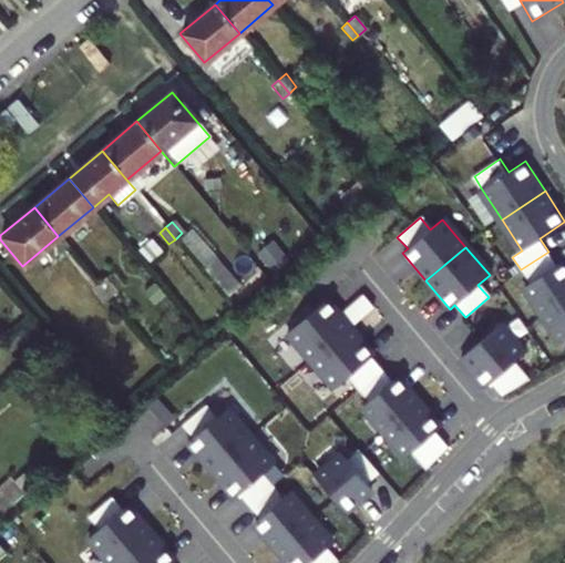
[(548,252),(521,269),(530,283),(523,287),(542,315),(564,298),(564,270),(560,263),(557,264),(548,252)]
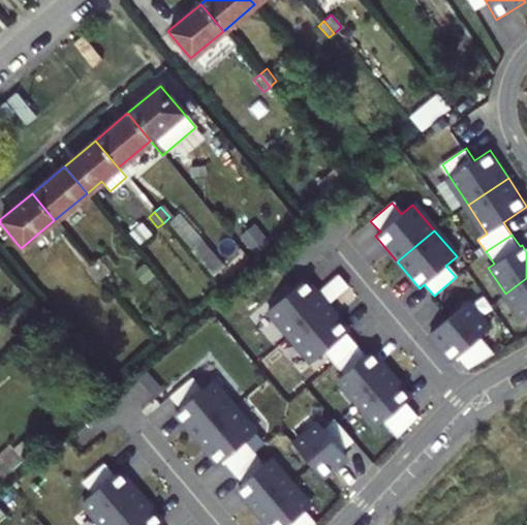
[(195,242),(185,250),(209,278),(219,270),(195,242)]
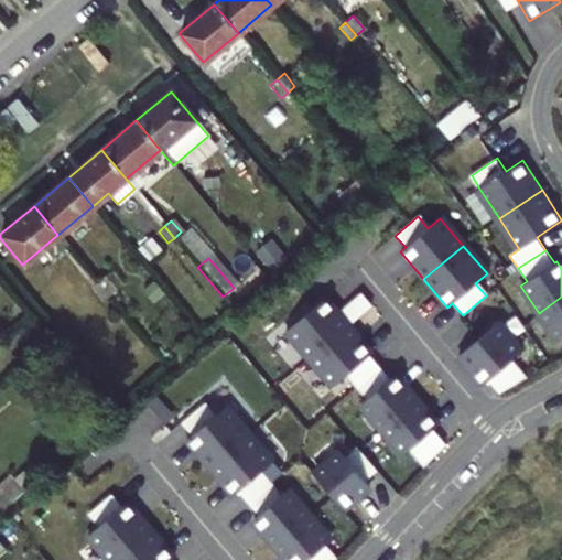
[(103,278),(97,282),(106,294),(112,289),(103,278)]
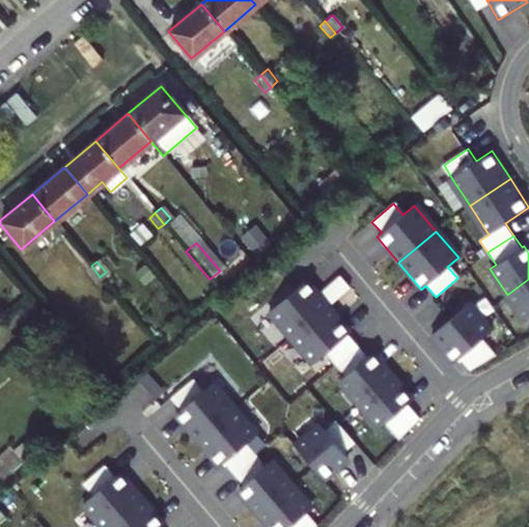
[(94,281),(100,277),(91,266),(85,271),(94,281)]
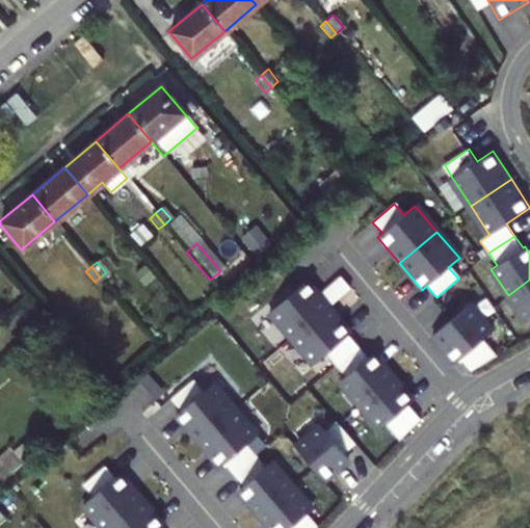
[(268,313),(290,339),(327,308),(349,289),(340,278),(318,296),(306,281),(268,313)]
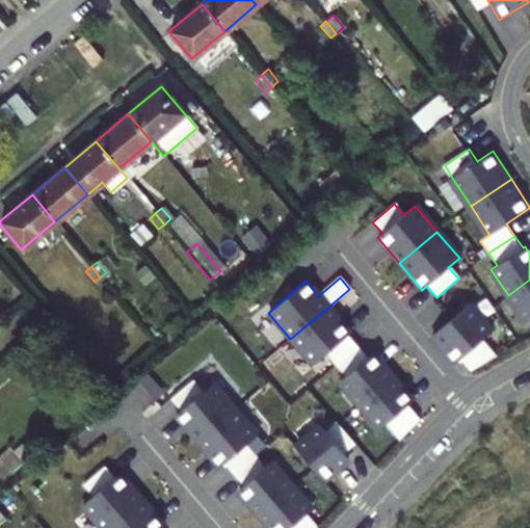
[(529,280),(508,295),(525,321),(529,318),(529,280)]
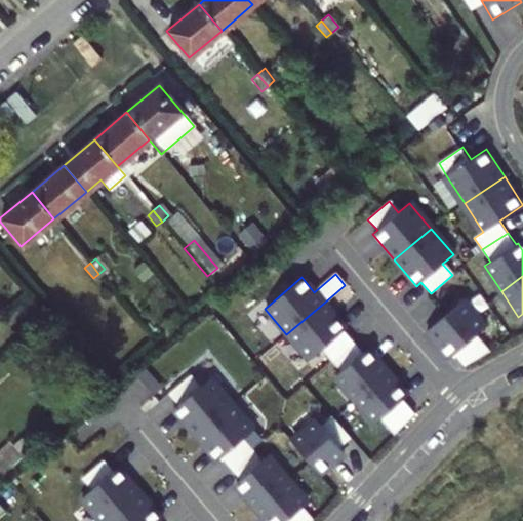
[(463,301),(426,331),(448,359),(450,357),(460,368),(488,352),(475,336),(485,328),(463,301)]
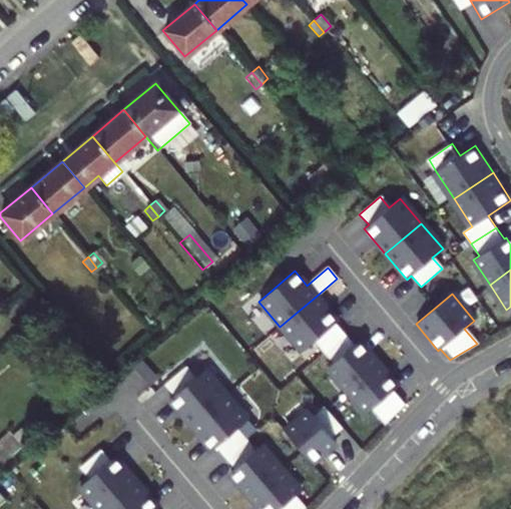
[(316,297),(280,327),(302,352),(314,342),(323,352),(344,335),(335,324),(338,322),(316,297)]
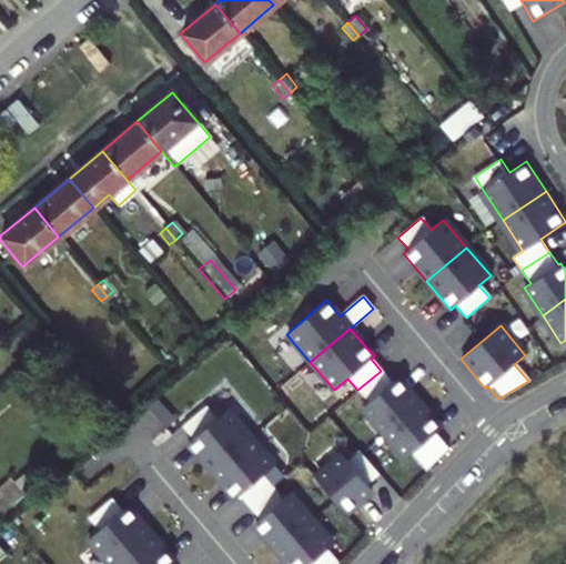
[(381,371),(357,390),(367,402),(362,406),(384,432),(417,404),(396,379),(391,382),(381,371)]
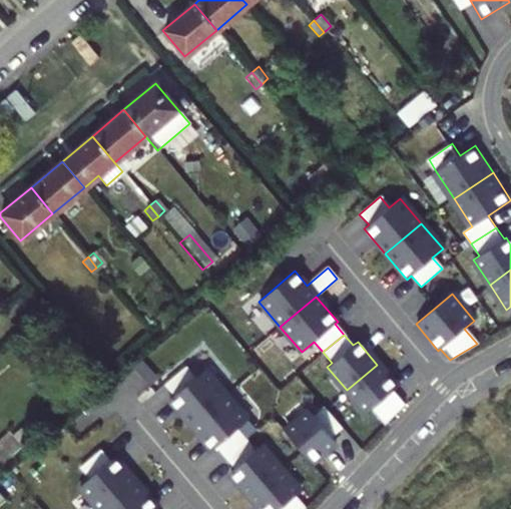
[(377,365),(347,390),(366,413),(371,409),(385,424),(404,404),(392,391),(396,388),(377,365)]
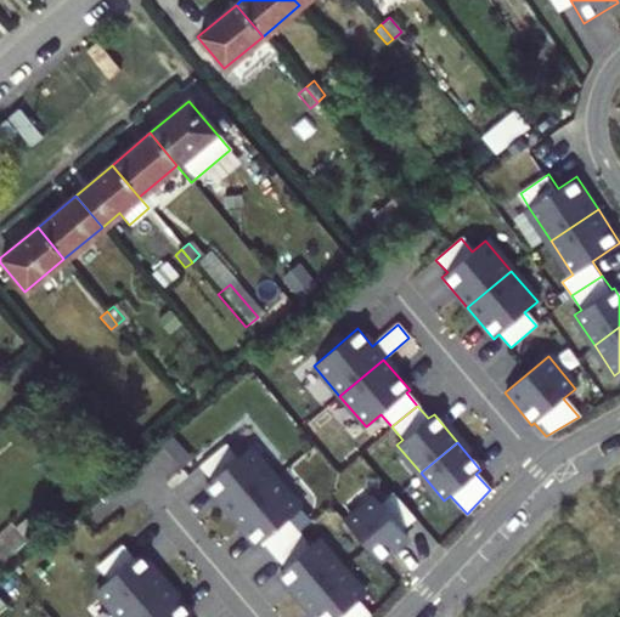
[(225,445),(199,467),(210,480),(204,485),(230,515),(274,479),(248,448),(236,458),(225,445)]
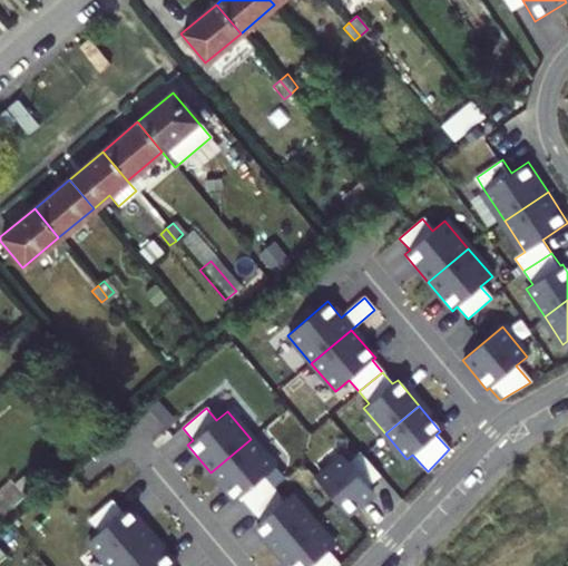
[(251,439),(211,472),(235,501),(240,497),(250,509),(273,489),(263,477),(275,467),(251,439)]
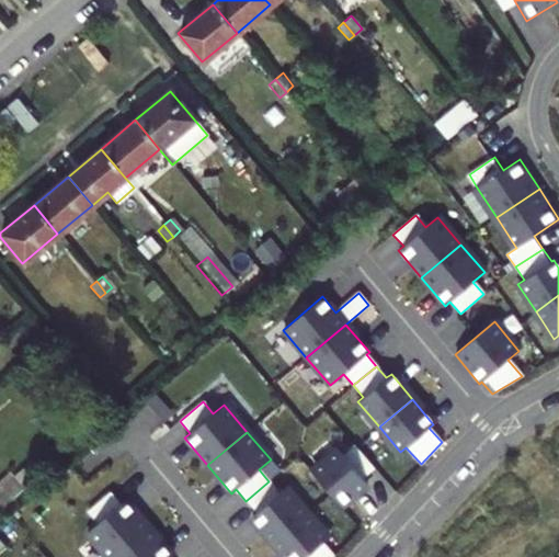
[(339,451),(311,473),(340,506),(366,484),(362,478),(374,468),(354,445),(343,455),(339,451)]
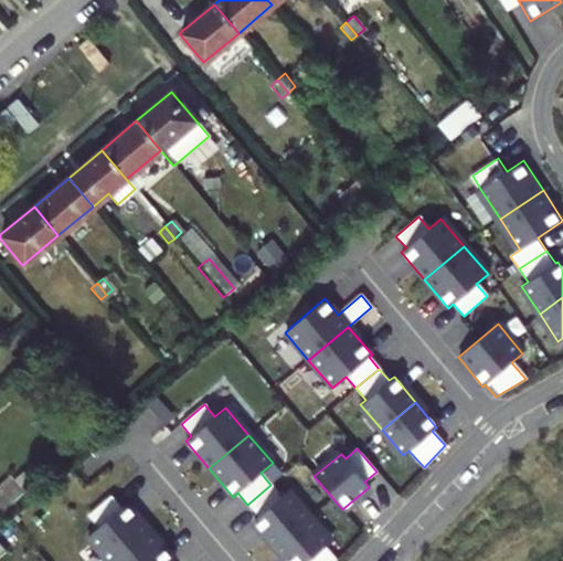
[(271,485),(247,505),(257,516),(253,520),(274,546),(308,517),(286,491),(280,497),(271,485)]
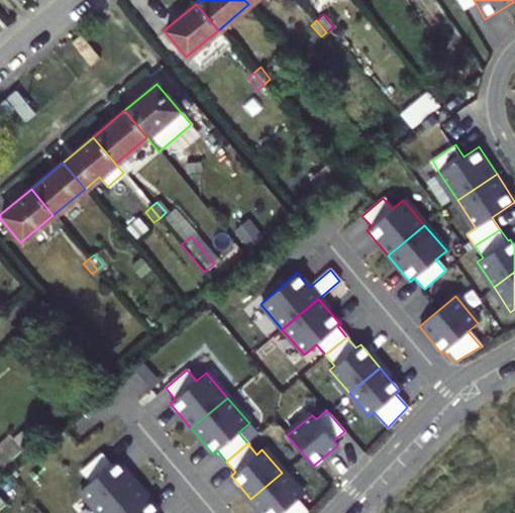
[(0,467),(15,454),(10,449),(0,456),(0,467)]
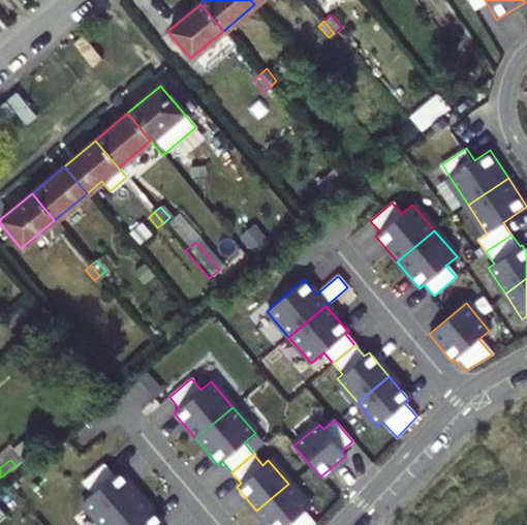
[(82,502),(100,524),(109,524),(141,497),(118,470),(114,474),(104,464),(83,482),(92,493),(82,502)]
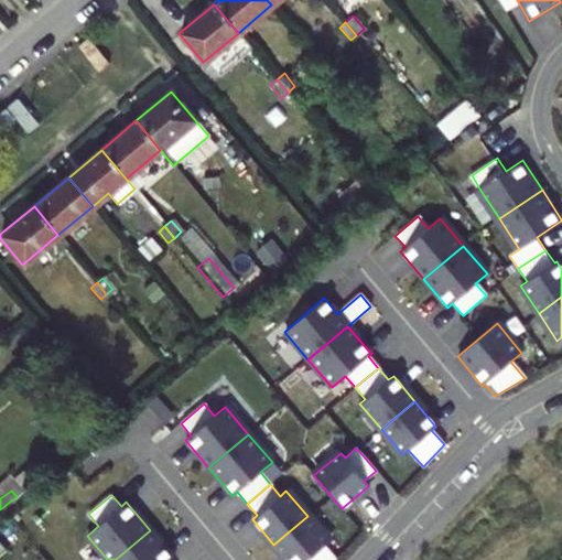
[(307,516),(273,545),(285,559),(334,559),(335,558),(324,546),(328,541),(307,516)]
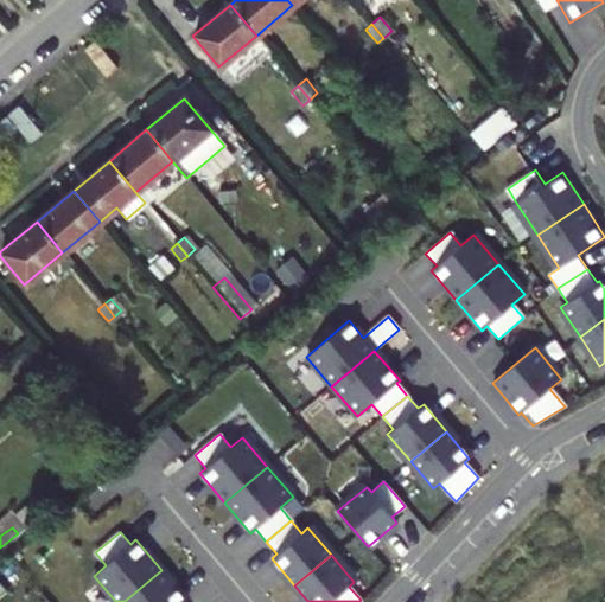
[(185,601),(186,600),(161,570),(125,601),(185,601)]
